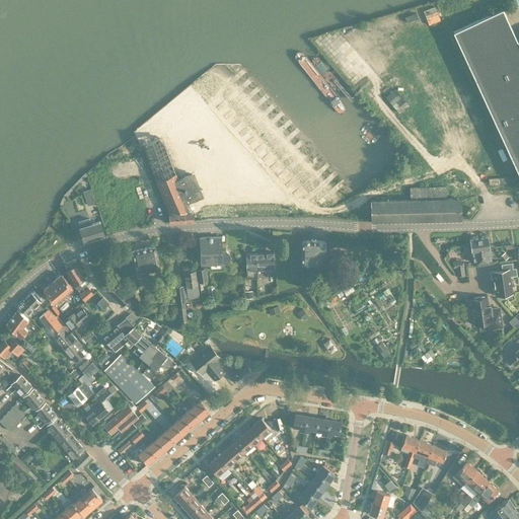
[(518,39),(517,40),(502,8),(453,30),(518,174),(518,39)]
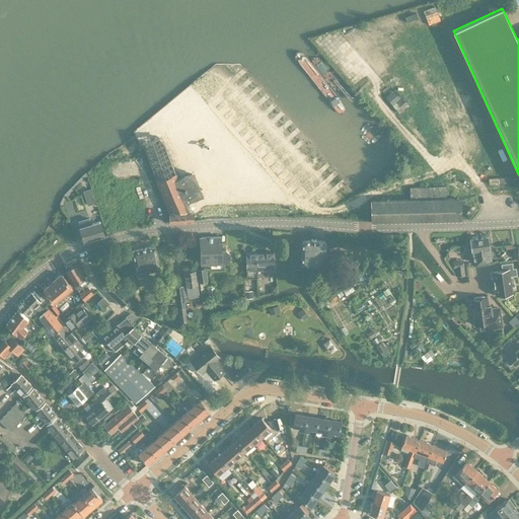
[(373,36),(368,56),(375,81),(450,167),(487,167),(504,160),(440,17),(373,36)]
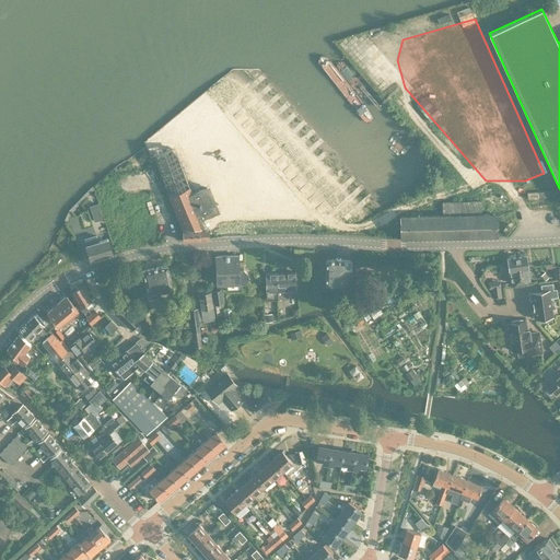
[(191,194),(177,156),(171,148),(153,154),(183,231),(183,241),(208,238),(207,229),(206,229),(201,218),(219,211),(217,205),(214,206),(207,187),(191,194)]
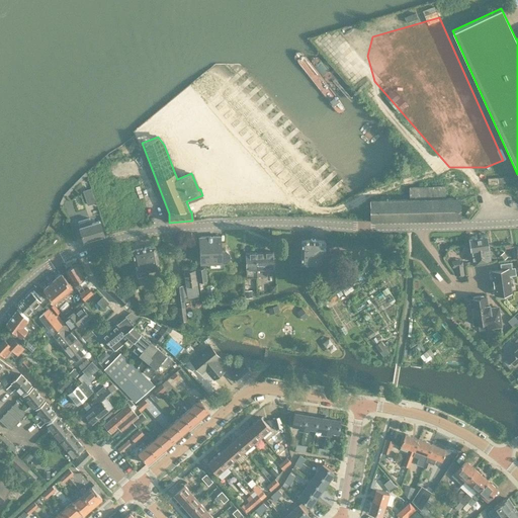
[(455,197),(444,198),(444,186),(407,187),(407,198),(369,200),(370,222),(433,220),(459,219),(458,201),(455,197)]
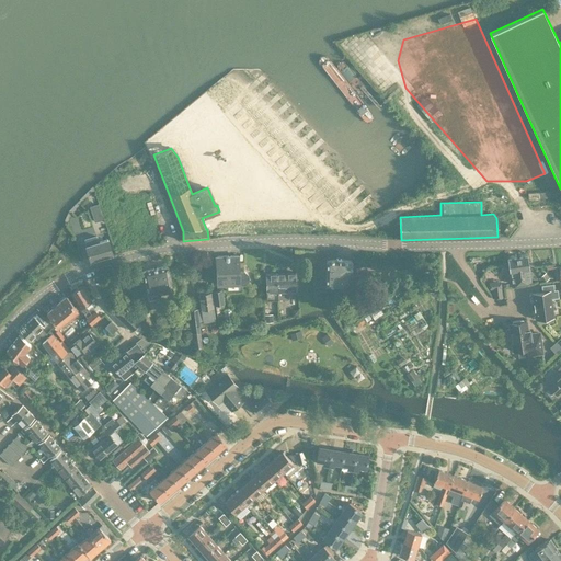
[(103,218),(98,204),(90,206),(94,221),(103,218)]
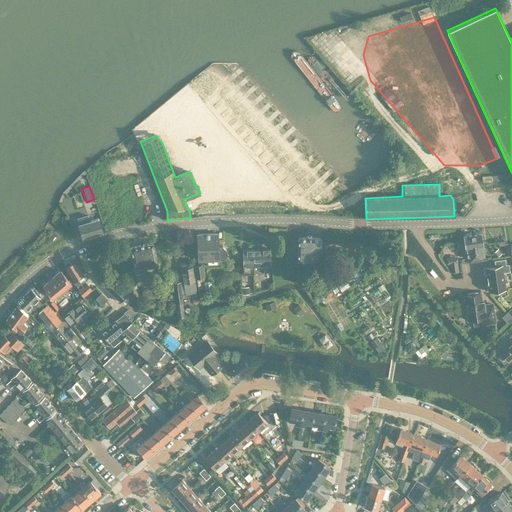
[(98,218),(90,221),(88,215),(77,219),(79,224),(78,224),(83,239),(102,232),(102,230),(102,229),(102,228),(101,228),(98,218)]
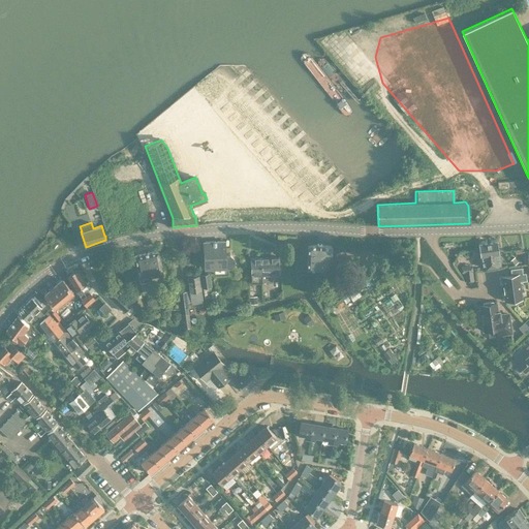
[(224,240),(204,241),(205,254),(206,268),(231,267),(235,262),(234,257),(230,254),(224,254),(224,252),(224,240)]
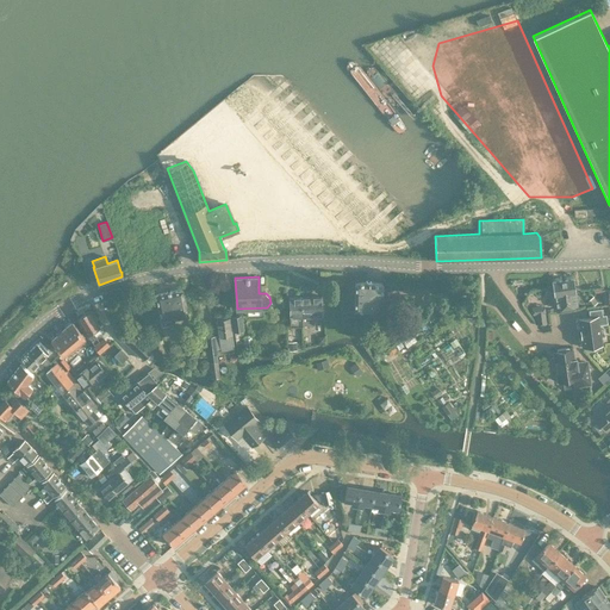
[(562,279),(552,280),(553,292),(555,309),(577,305),(576,296),(576,291),(574,290),(573,278),(570,278),(562,279)]
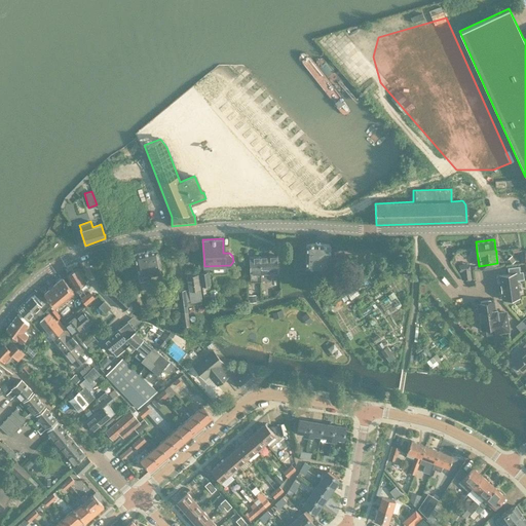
[(320,243),(320,242),(315,242),(306,242),(305,265),(318,265),(317,271),(328,271),(329,243),(320,243)]
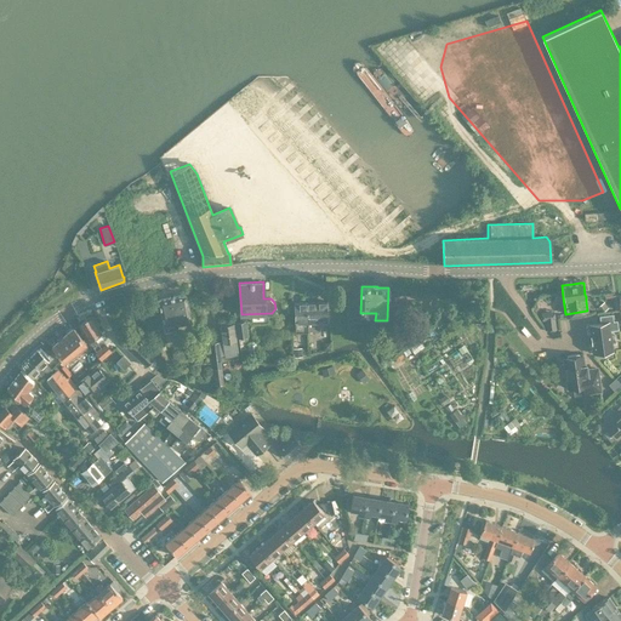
[(175,323),(191,319),(184,294),(158,298),(165,331),(177,329),(175,323)]
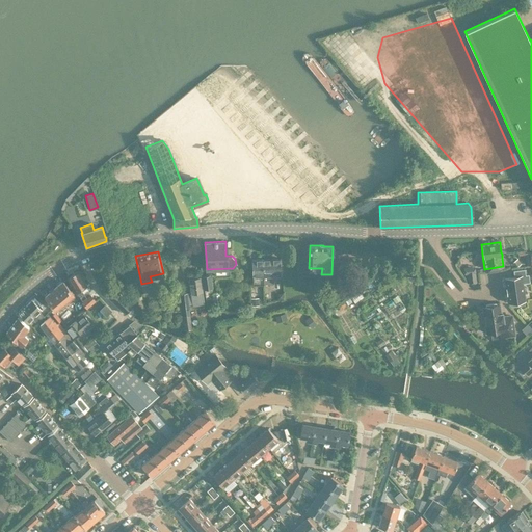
[(273,275),(282,274),(281,259),(263,260),(264,285),(273,284),(273,275)]
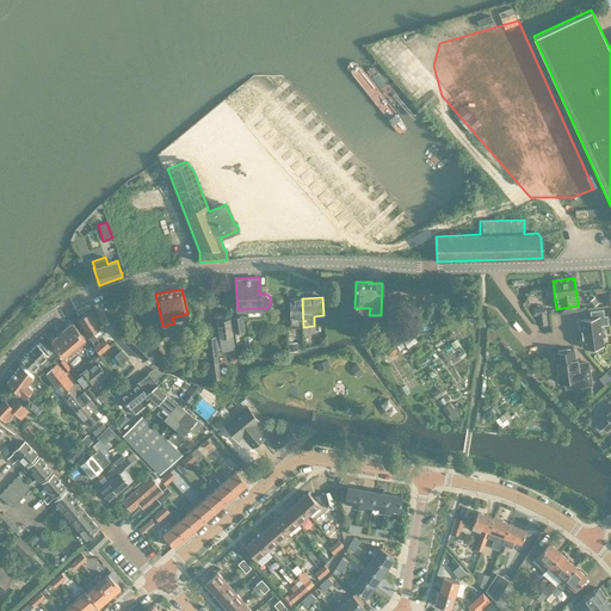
[(593,307),(599,303),(594,297),(590,301),(593,307)]
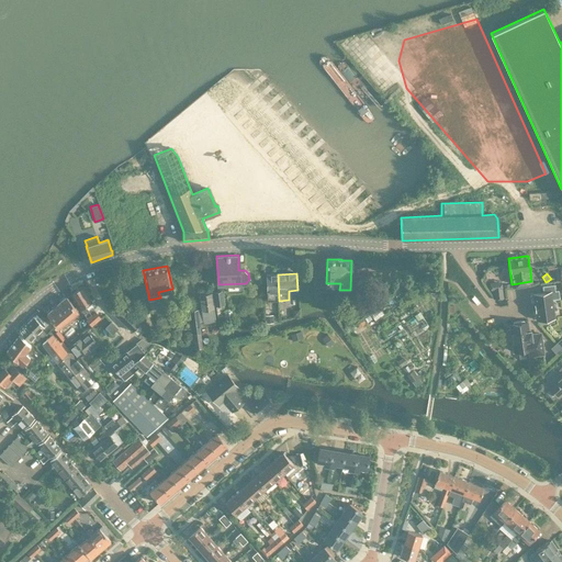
[(267,301),(279,301),(278,274),(266,274),(267,291),(267,301)]
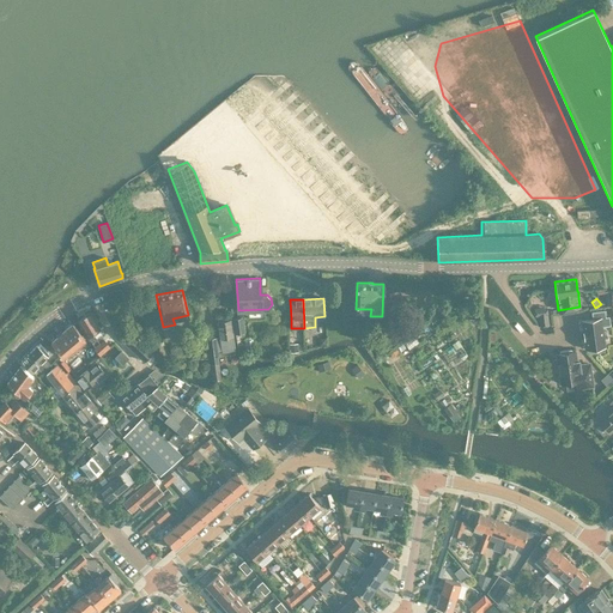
[(605,316),(605,310),(592,311),(592,319),(581,320),(581,321),(582,321),(583,331),(582,331),(583,332),(584,337),(583,337),(583,339),(584,339),(586,347),(586,349),(594,347),(595,352),(605,351),(604,346),(605,346),(605,345),(601,325),(610,323),(610,316),(605,316)]
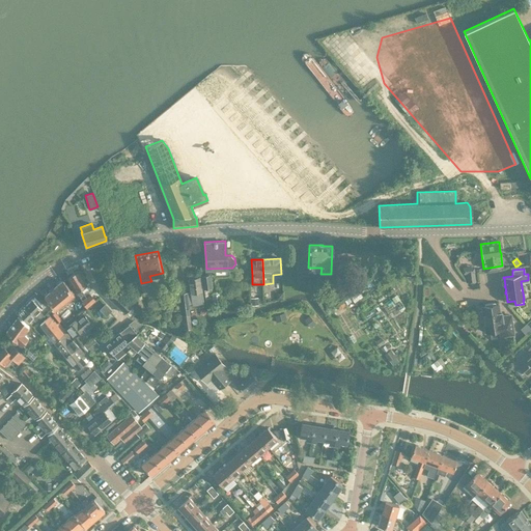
[(83,286),(86,283),(78,270),(66,277),(77,294),(85,288),(83,286)]
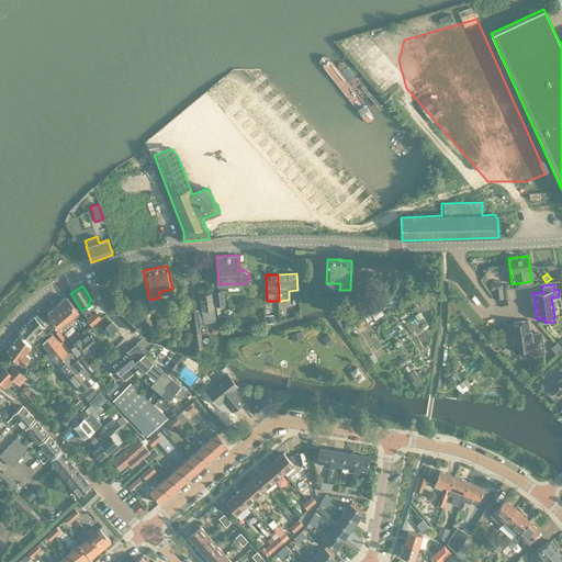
[(502,289),(494,290),(495,299),(503,298),(502,289)]
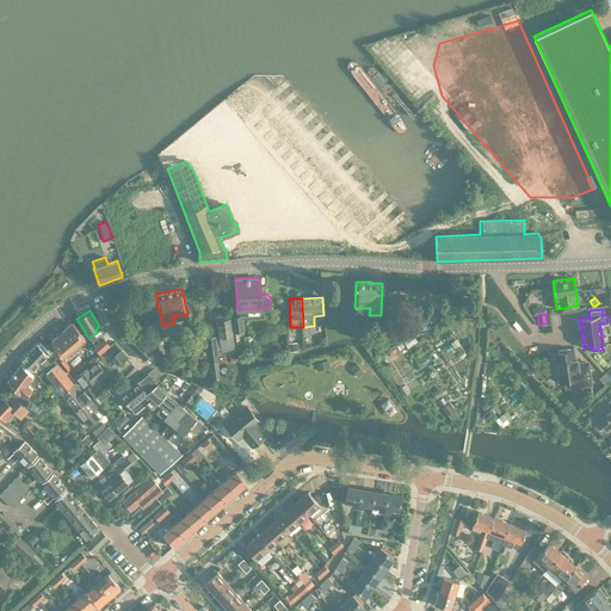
[(234,331),(242,331),(241,316),(233,318),(234,331)]
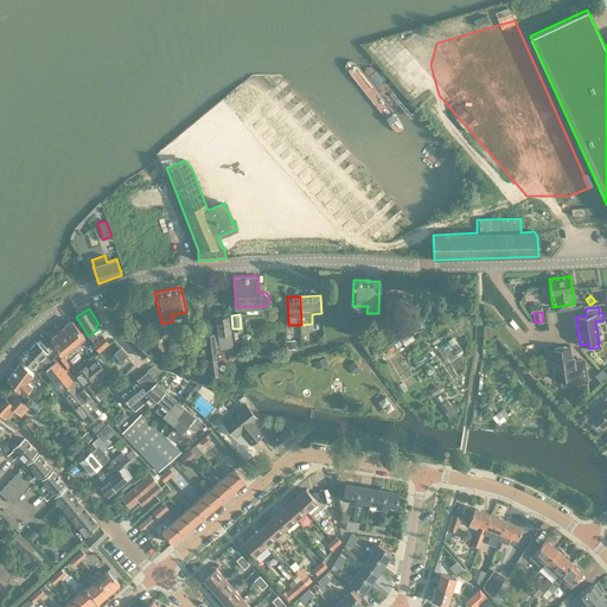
[(230,333),(228,315),(215,317),(217,334),(213,334),(205,334),(209,359),(216,358),(215,347),(232,345),(230,333)]
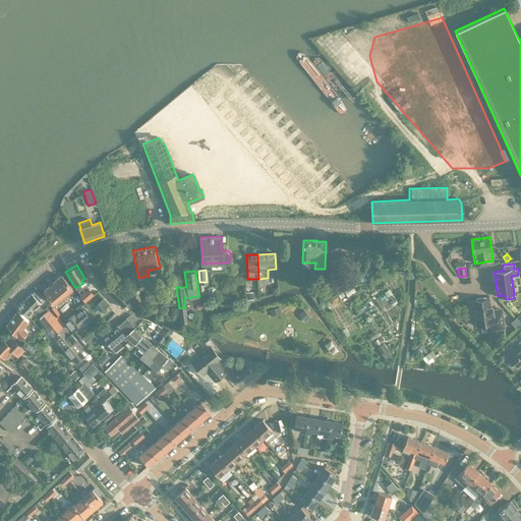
[(53,302),(62,295),(71,287),(61,275),(43,290),(53,302)]
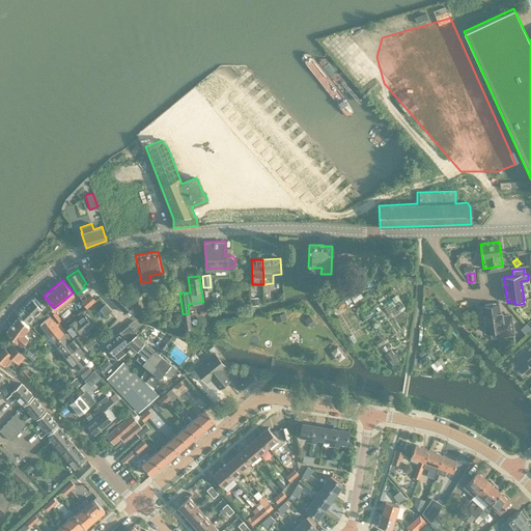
[(111,285),(111,284),(110,283),(102,291),(103,292),(104,292),(126,312),(132,305),(111,285)]
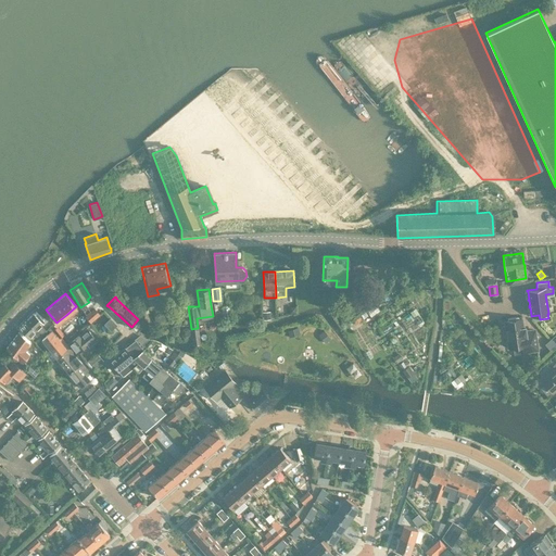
[(362,308),(367,304),(363,299),(357,302),(362,308)]
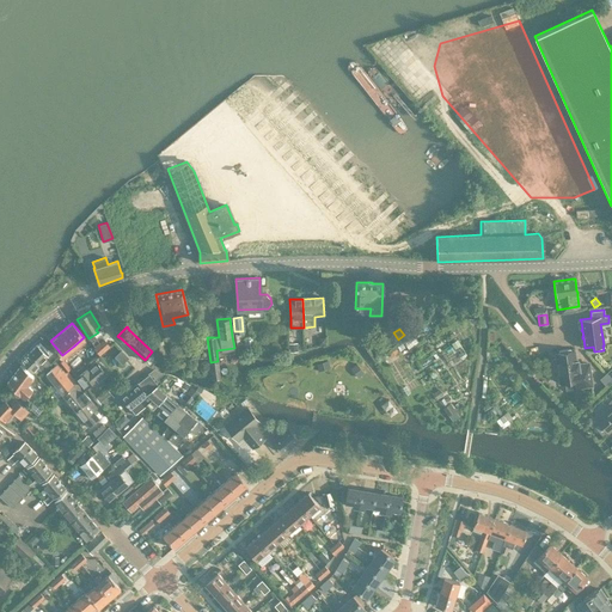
[(99,354),(109,347),(103,340),(93,347),(99,354)]
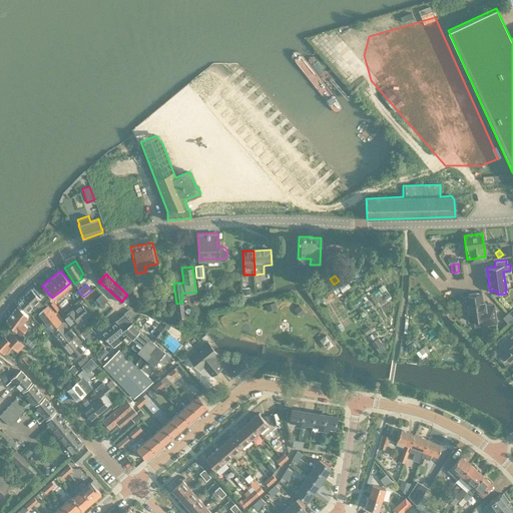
[(33,287),(24,296),(27,298),(26,300),(32,305),(33,304),(38,309),(42,305),(37,300),(41,296),(39,294),(33,287)]
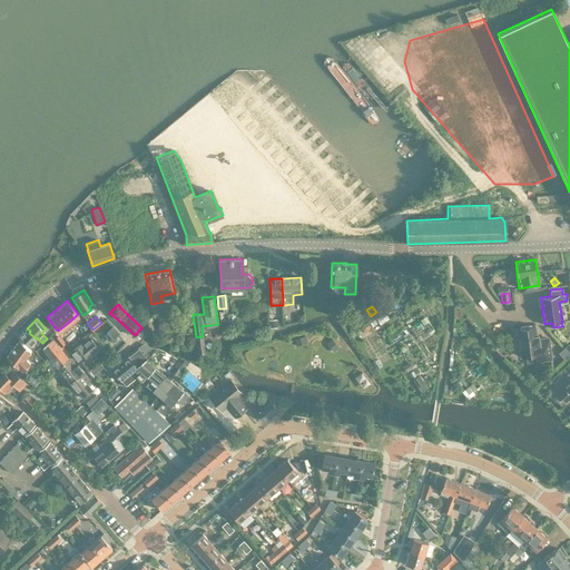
[(159,331),(179,326),(178,321),(158,324),(159,331)]
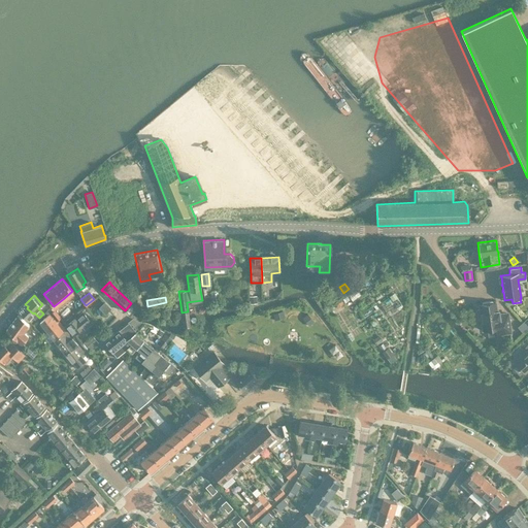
[(104,301),(98,307),(105,314),(110,308),(105,302),(104,301)]
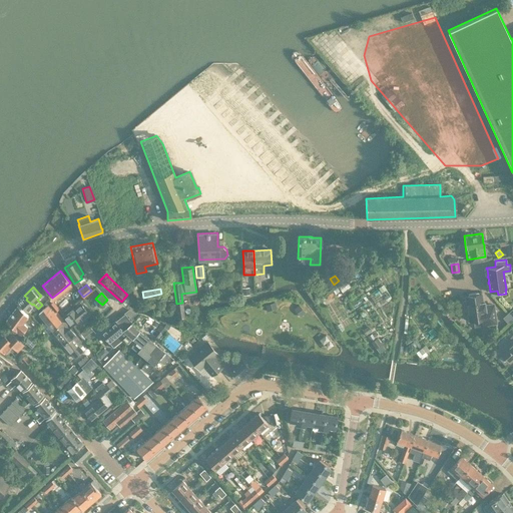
[(495,323),(493,305),(483,306),(481,294),(478,295),(478,293),(469,294),(469,296),(465,296),(466,300),(463,301),(464,309),(467,309),(469,321),(482,319),(482,325),(495,323)]
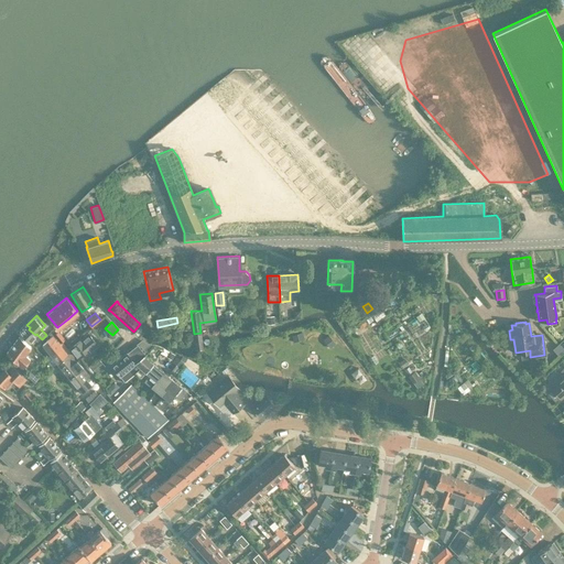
[(26,325),(19,333),(29,342),(31,338),(39,343),(42,339),(36,334),(35,335),(29,329),(30,327),(26,325)]
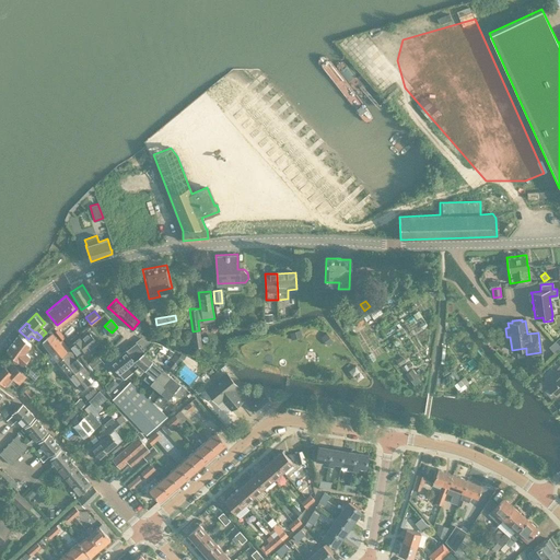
[(63,337),(57,330),(54,326),(48,331),(51,335),(42,342),(51,353),(58,361),(70,351),(63,343),(63,342),(62,343),(60,340),(63,337)]
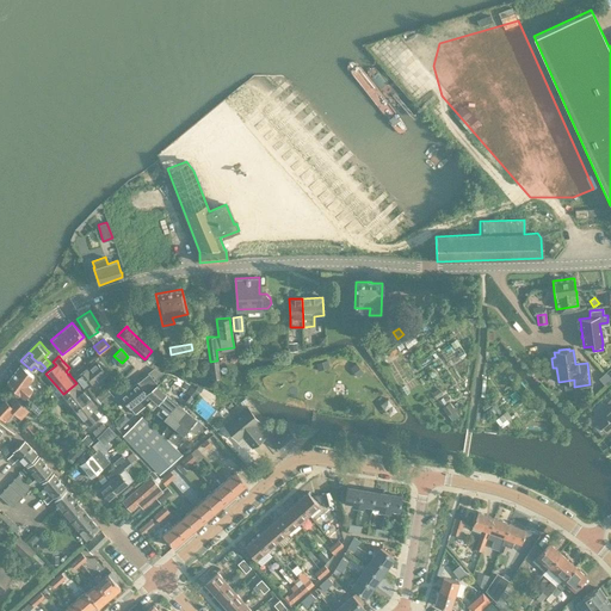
[(327,359),(315,363),(318,371),(329,368),(327,359)]
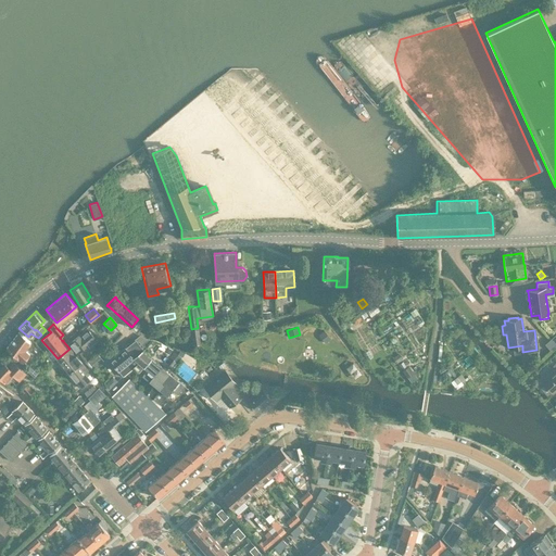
[(79,330),(72,336),(66,340),(70,343),(68,343),(77,352),(86,344),(89,348),(97,341),(86,328),(81,332),(79,330)]
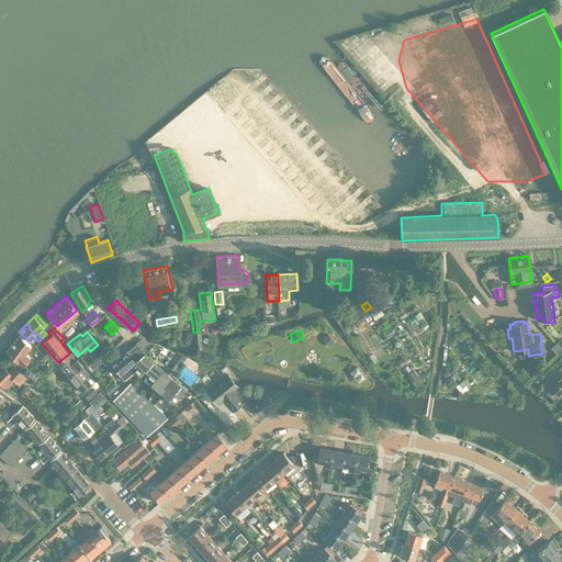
[(327,334),(321,339),(327,348),(334,343),(327,334)]
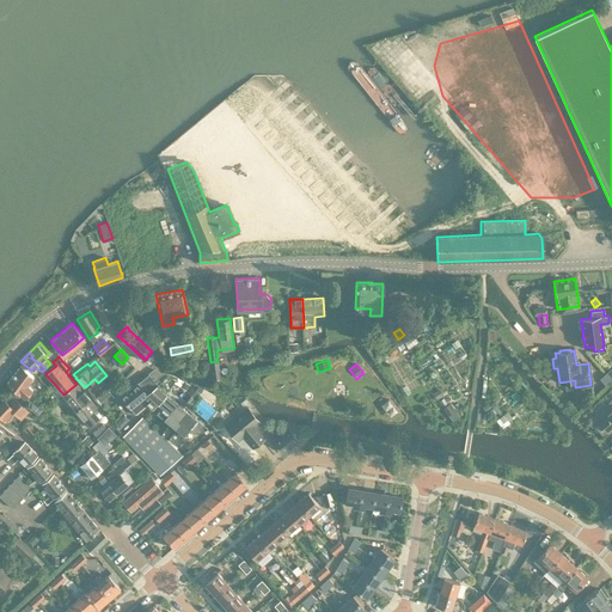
[(26,384),(32,377),(20,366),(7,383),(24,397),(31,387),(26,384)]
